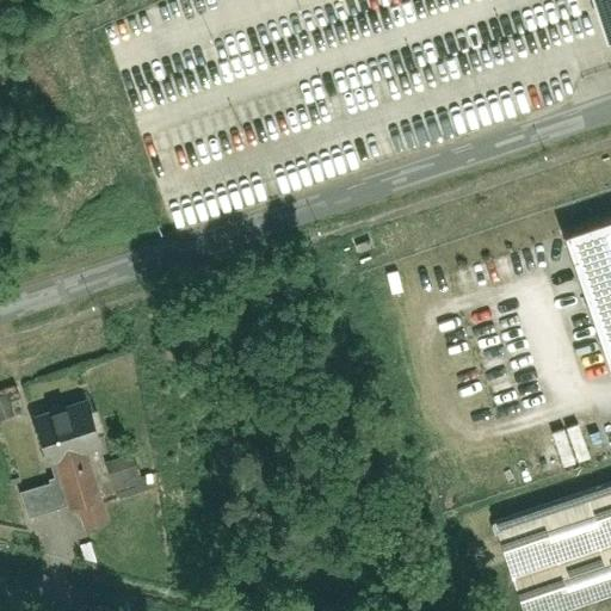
[(610,0),(597,0),(610,38),(610,37),(610,0)]
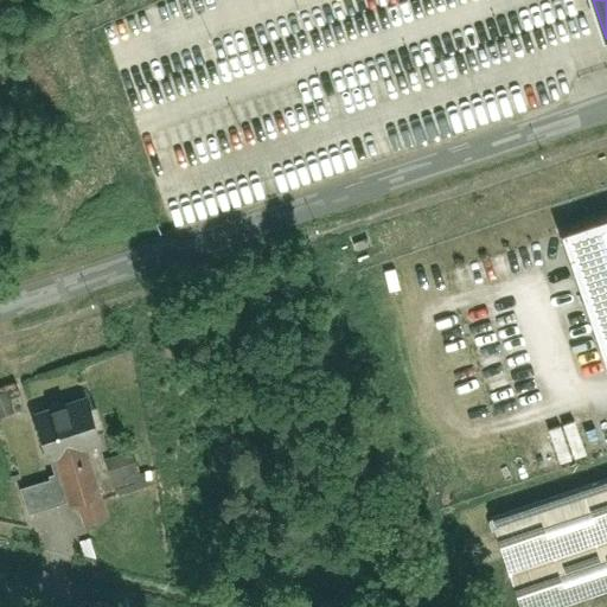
[(606,221),(561,237),(606,371),(606,221)]
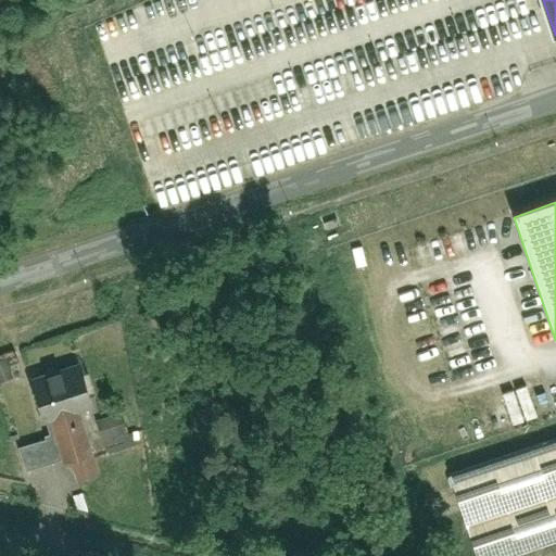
[(4,352),(0,353),(0,380),(12,377),(4,352)]
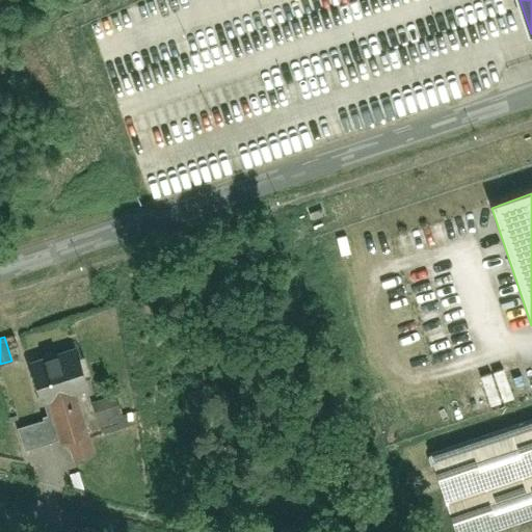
[(82,337),(19,354),(33,404),(44,401),(56,444),(67,441),(72,459),(95,453),(77,393),(98,388),(82,337)]
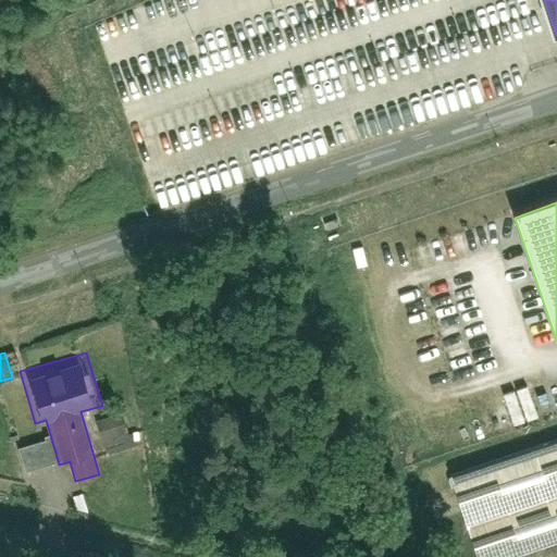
[(536,385),(511,391),(519,422),(544,417),(536,385)]
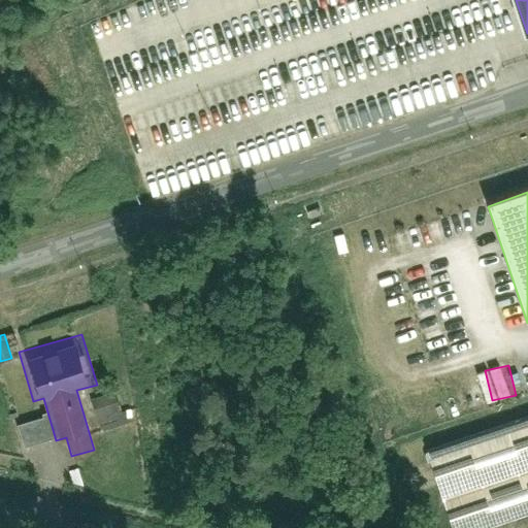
[(113,390),(89,397),(99,433),(124,426),(113,390)]
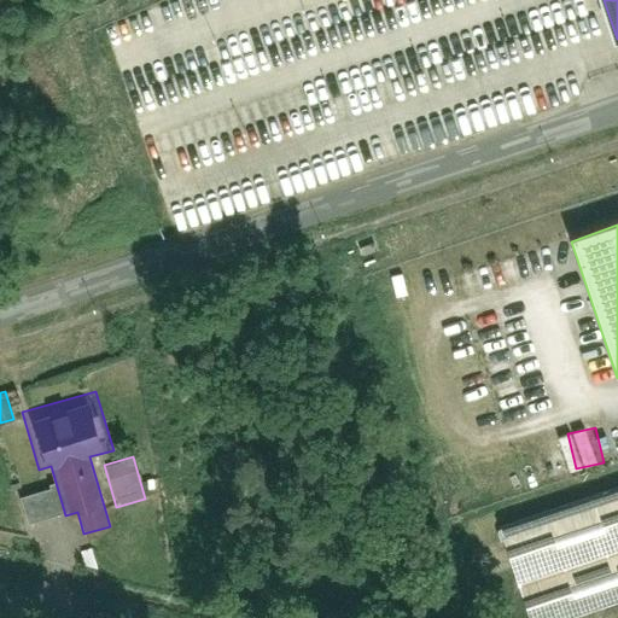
[(46,483),(17,493),(27,523),(56,513),(46,483)]
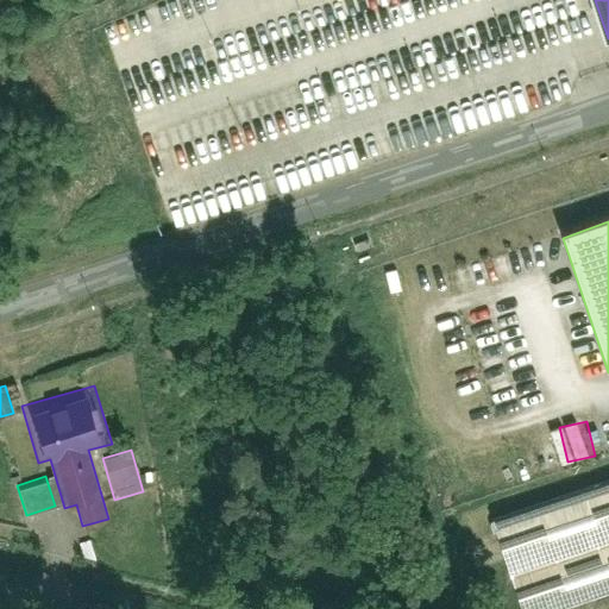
[(608,479),(491,520),(521,608),(569,608),(608,595),(608,479)]
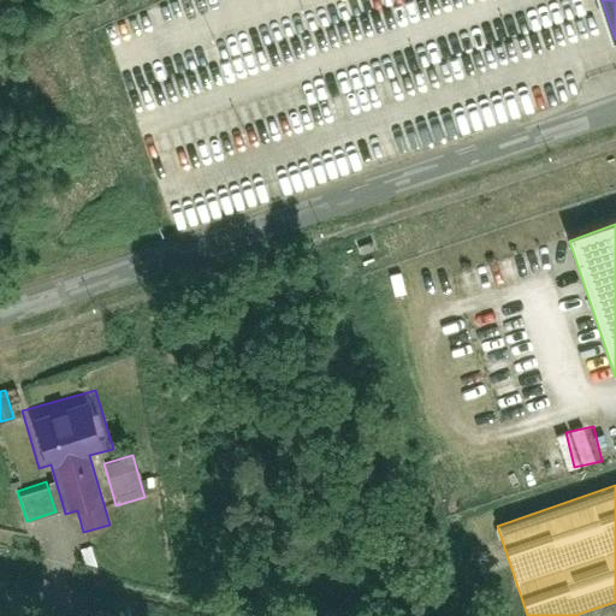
All buildings are outlined.
